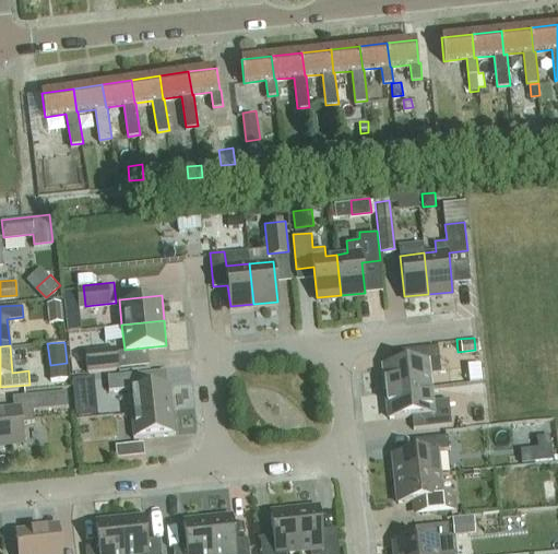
[(391,364),(384,364),(387,390),(430,386),(428,372),(440,370),(439,358),(438,345),(411,349),(412,362),(391,364)]
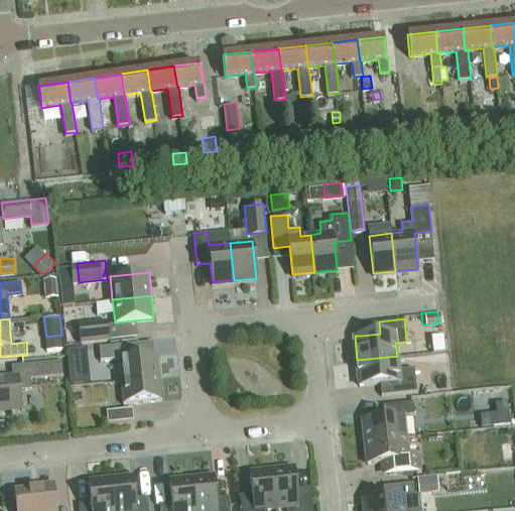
[(110,320),(80,322),(82,341),(112,339),(110,320)]
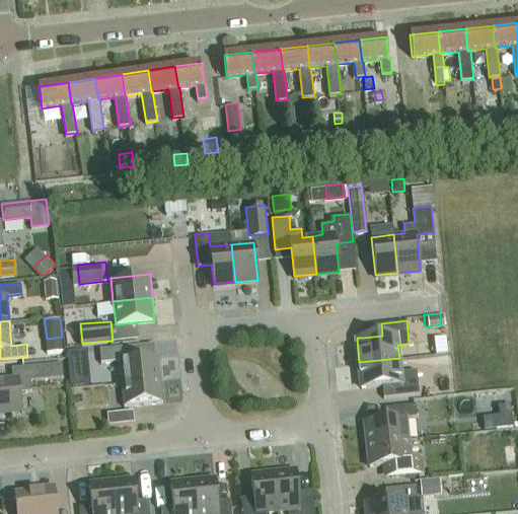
[(447,335),(435,336),(437,352),(449,351),(447,335)]
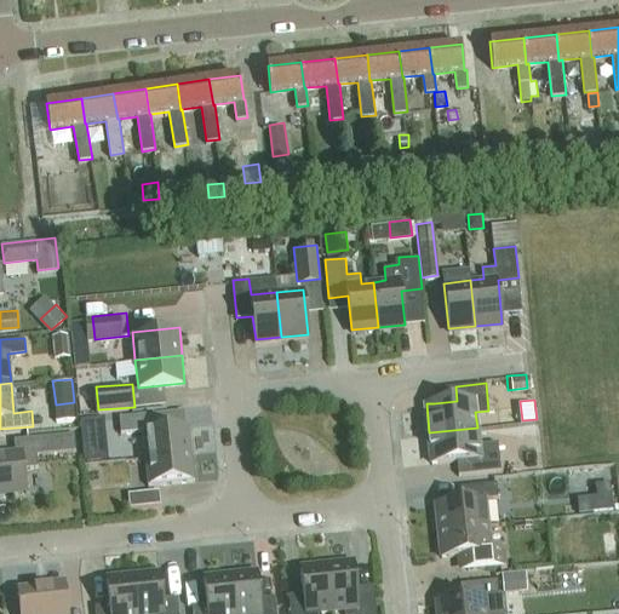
[(136,413),(119,414),(121,431),(142,429),(165,426),(164,409),(136,413)]
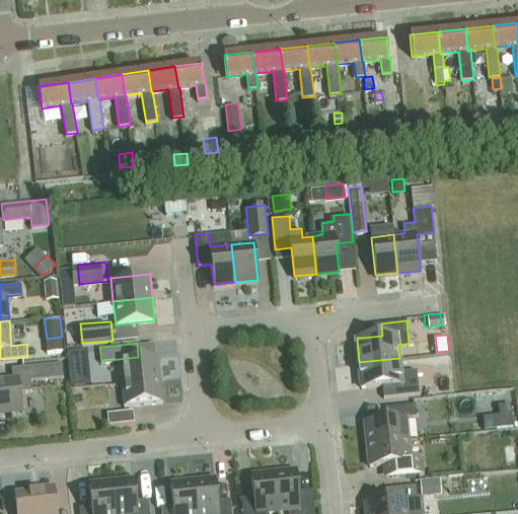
[(87,348),(67,350),(70,385),(90,383),(87,348)]
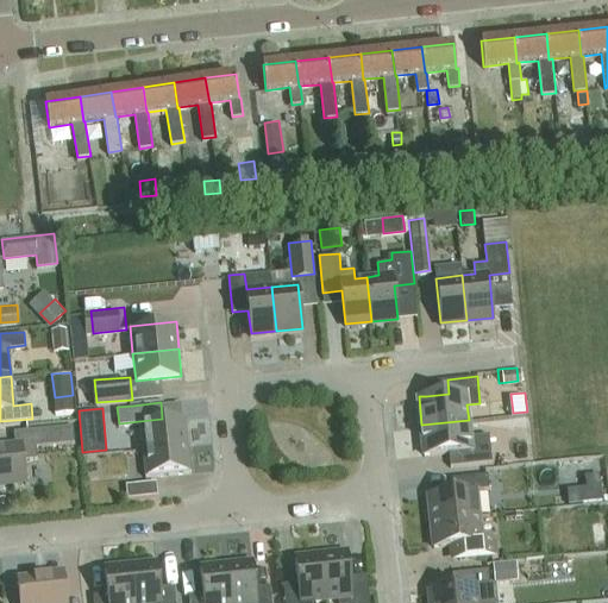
[(142,448),(188,444),(186,416),(162,419),(139,421),(142,448)]
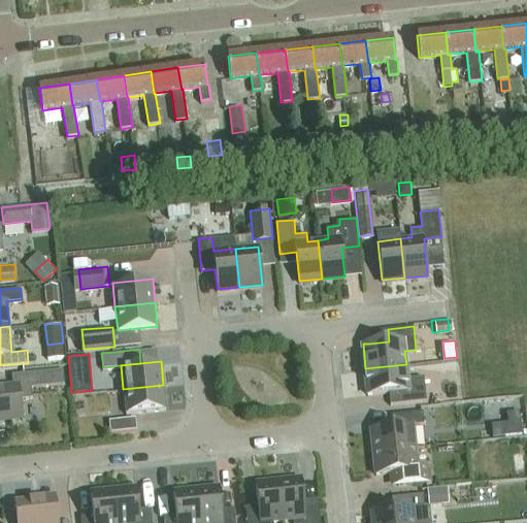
[(406,364),(365,368),(368,393),(389,391),(391,403),(426,399),(424,376),(407,377),(406,364)]
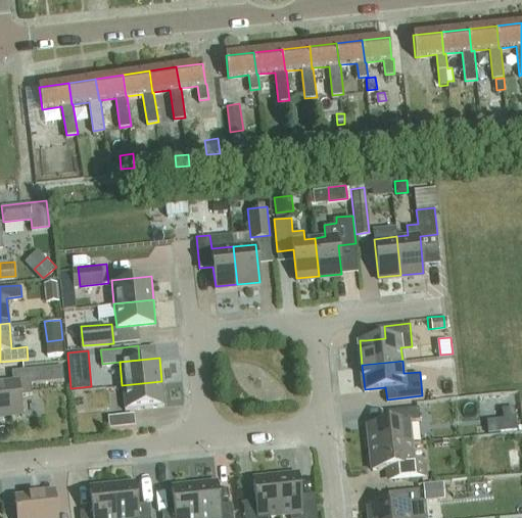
[(11,370),(12,385),(0,385),(0,416),(22,414),(20,394),(32,393),(31,382),(63,379),(62,365),(11,370)]
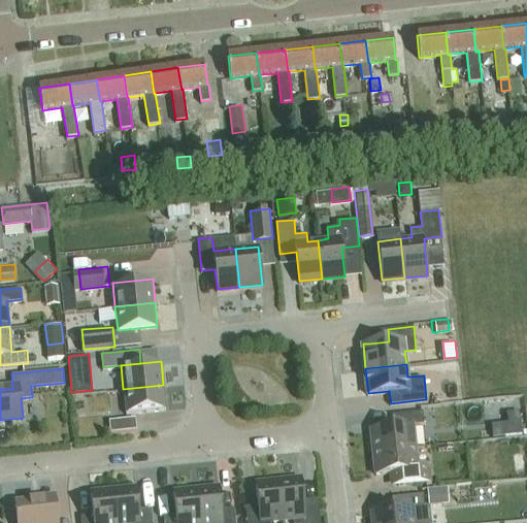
[(126,413),(166,409),(163,385),(123,389),(126,413)]
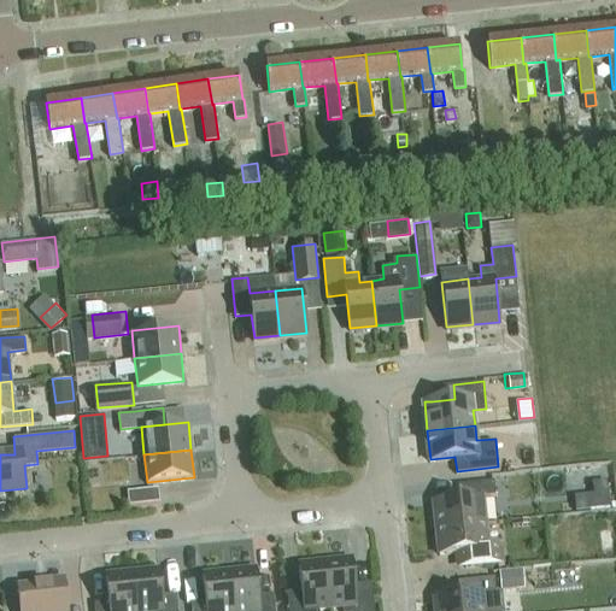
[(436,527),(485,522),(482,495),(499,493),(497,479),(457,482),(458,498),(434,500),(436,527)]
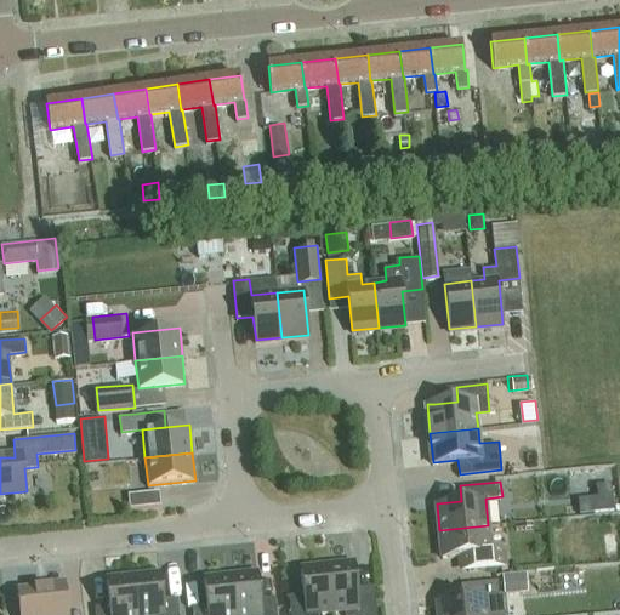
[(130,507),(161,504),(160,489),(129,491),(130,507)]
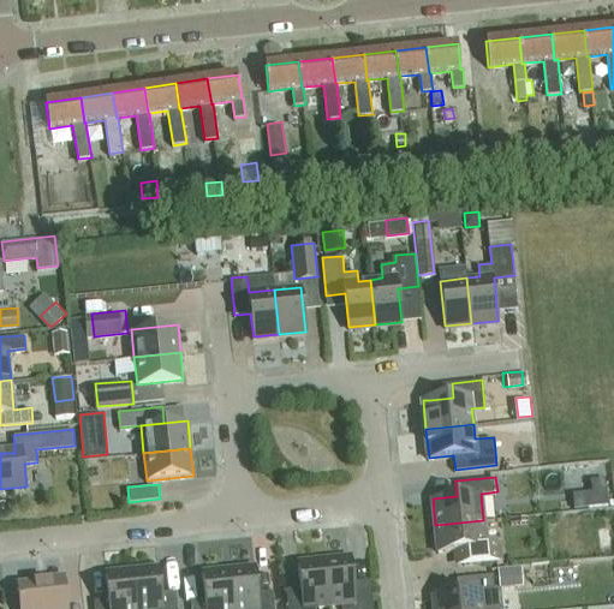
[(607,488),(573,491),(576,506),(608,502),(607,488)]
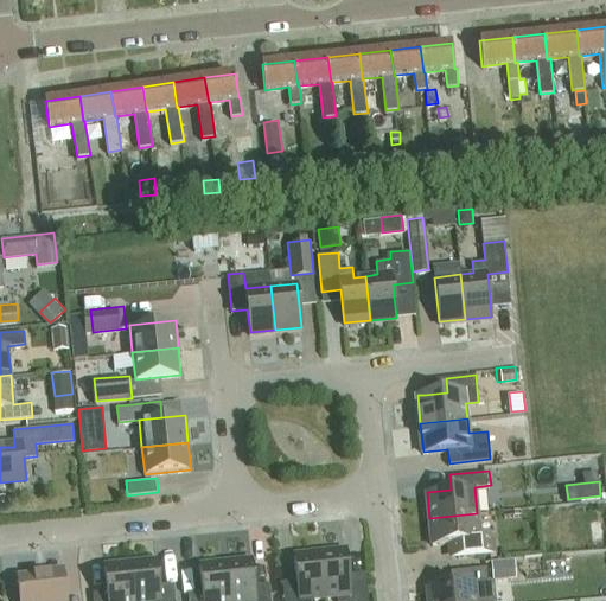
[(433,543),(457,541),(459,556),(495,552),(493,537),(479,538),(477,513),(429,518),(433,543)]
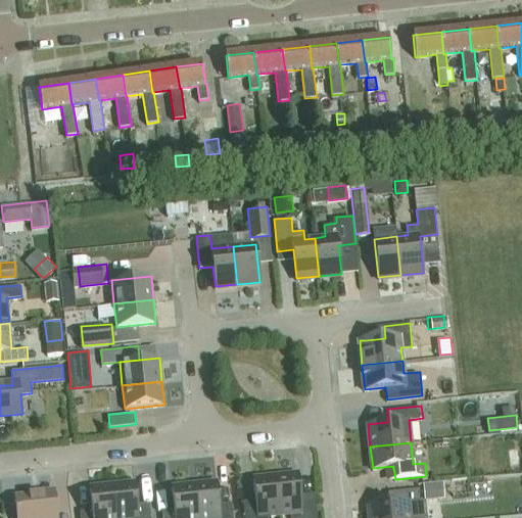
[(276,475),(280,513),(290,512),(290,517),(318,517),(316,492),(301,493),(299,473),(276,475)]
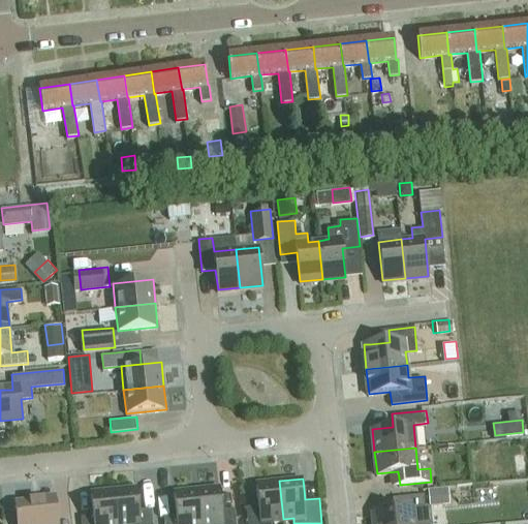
[(273,523),(273,520),(283,519),(279,481),(256,483),(258,504),(246,505),(247,523),(273,523)]
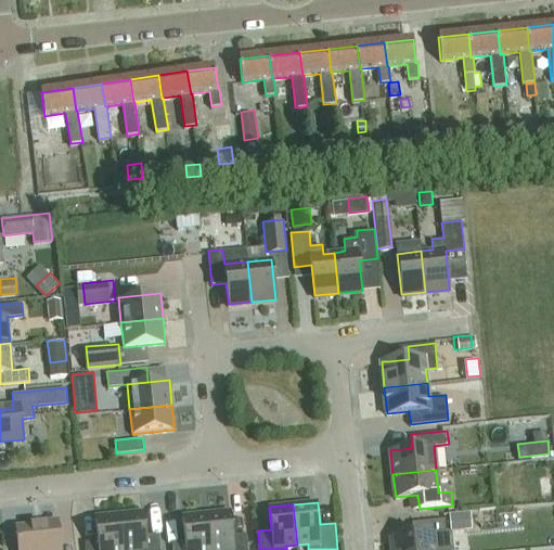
[(472,509),(450,511),(451,528),(473,526),(472,509)]
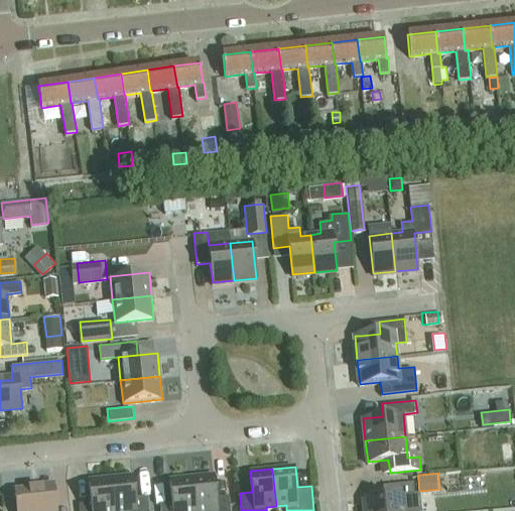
[(230,510),(229,495),(217,496),(215,475),(192,477),(196,510),(230,510)]
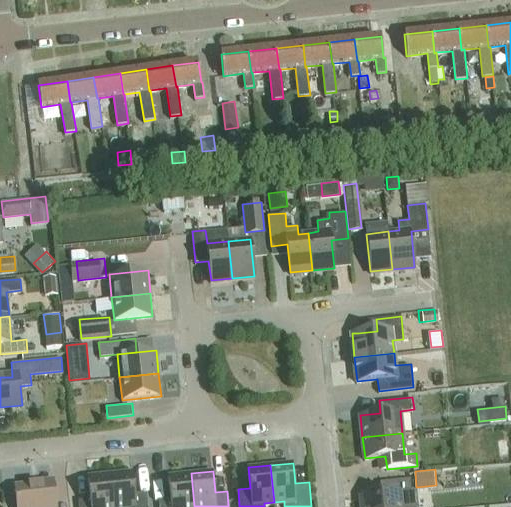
[(133,472),(111,474),(114,506),(147,506),(146,491),(135,493),(133,472)]
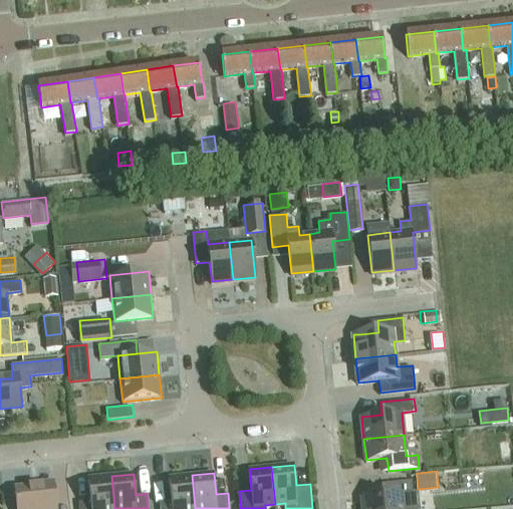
[(195,508),(192,475),(169,478),(172,499),(160,500),(160,508),(195,508)]
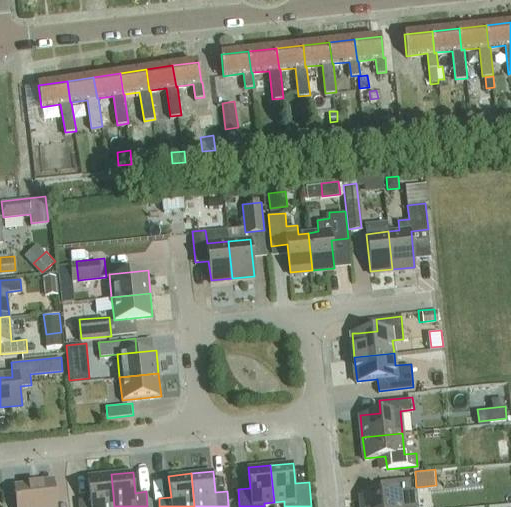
[(91,502),(78,503),(78,506),(114,506),(111,474),(110,474),(88,477),(90,497),(91,502)]
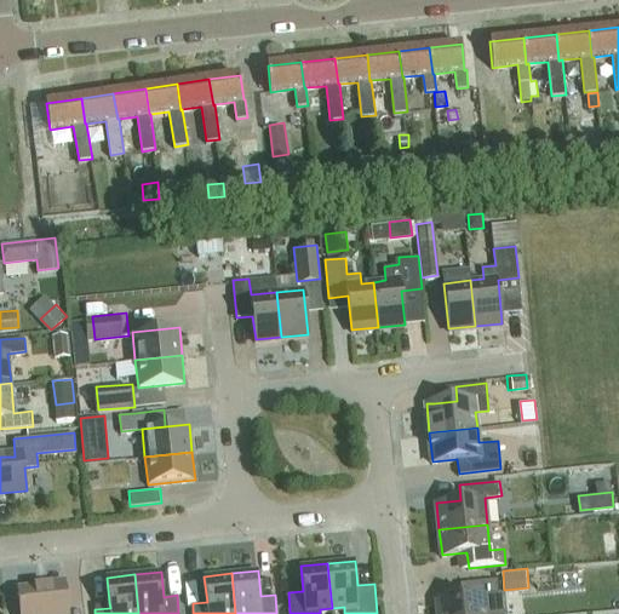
[(462,597),(437,600),(439,613),(506,613),(504,592),(498,592),(497,579),(459,583),(462,597)]
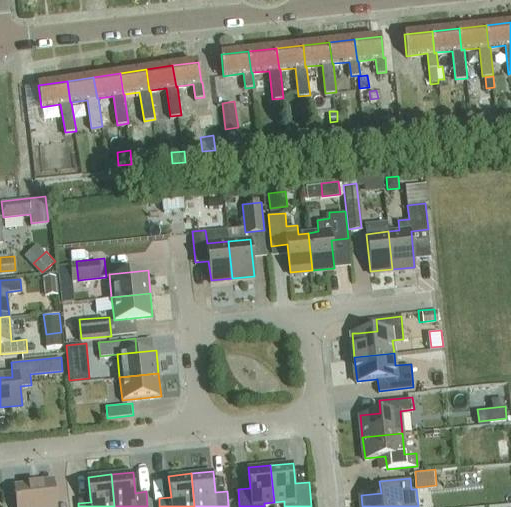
[(56,506),(54,482),(15,486),(17,506),(56,506)]
